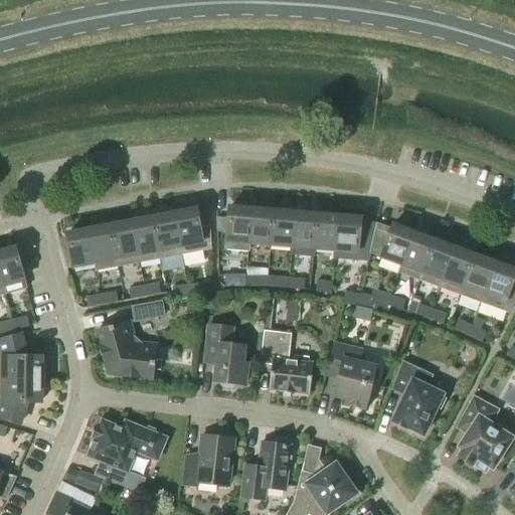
[(248,243),(251,211),(229,209),(228,219),(226,234),(225,250),(249,252),(250,243),(248,243)]
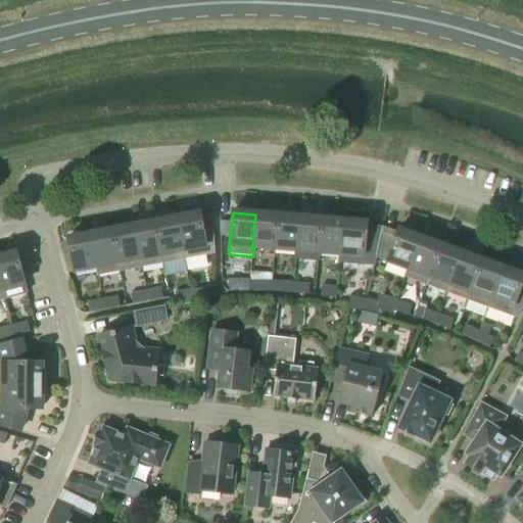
[(177,219),(185,259),(215,254),(212,221),(201,223),(200,215),(177,219)]
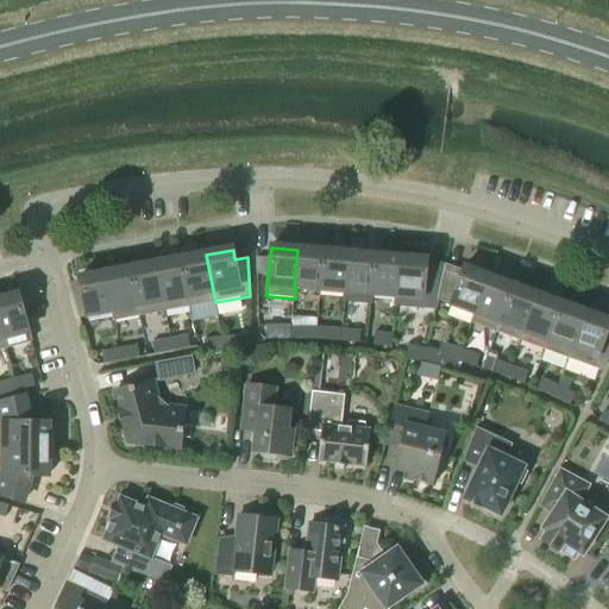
[(324,251),(297,250),(294,288),(296,288),(320,290),(324,251)]
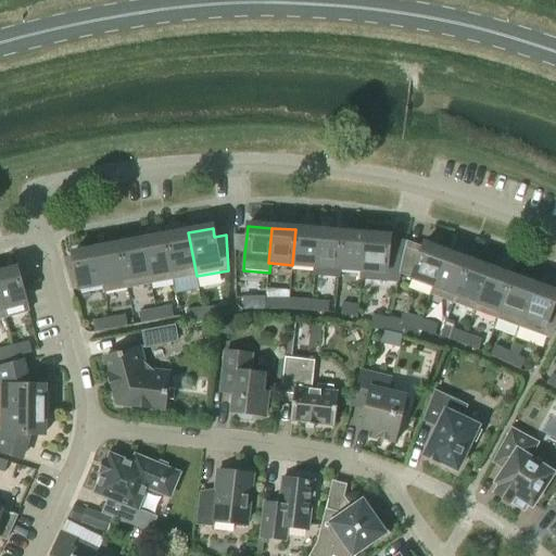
[(292,265),(314,267),(316,267),(318,231),(295,229),(292,265)]
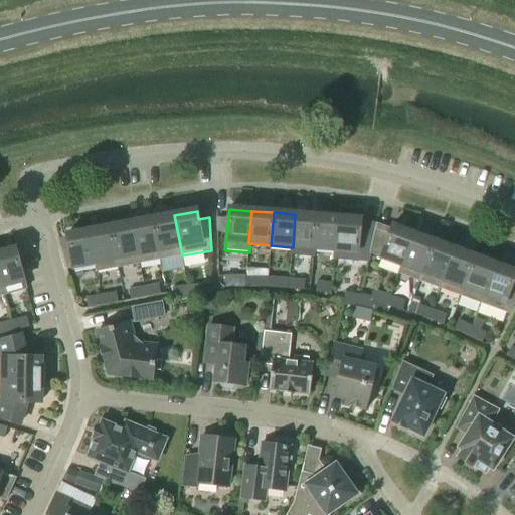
[(293,247),(291,247),(291,255),(314,258),(315,249),(314,248),(317,216),(295,214),(293,247)]
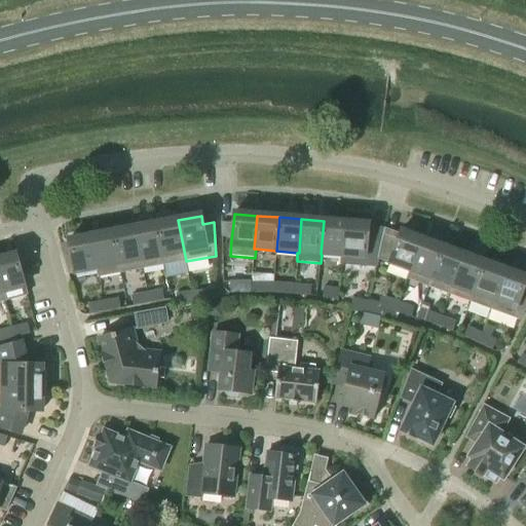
[(178,220),(156,224),(164,265),(186,261),(178,220)]
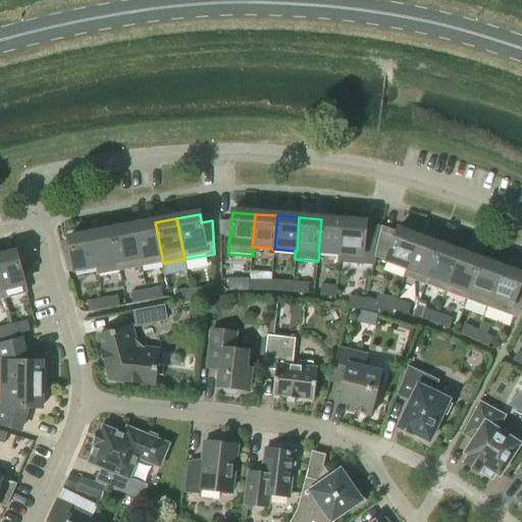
[(343,221),(321,219),(318,252),(319,253),(338,254),(341,254),(343,221)]
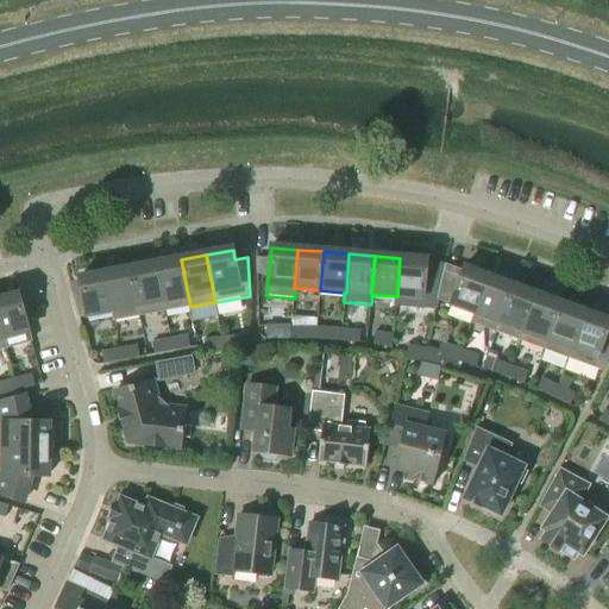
[(270,259),(257,258),(257,276),(268,277),(270,259)]
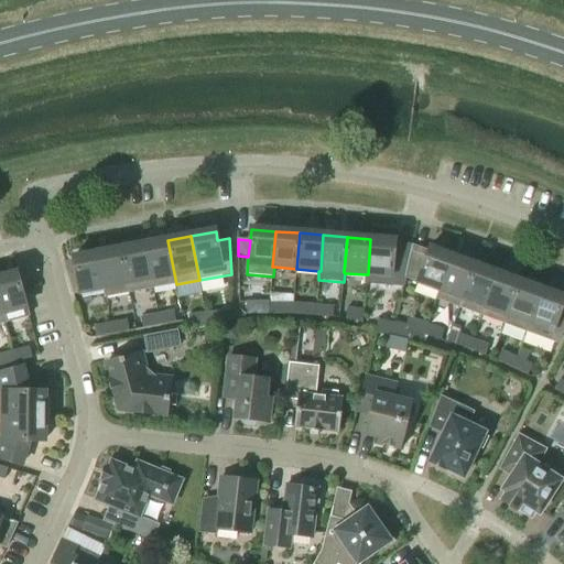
[(368,274),(366,274),(366,284),(404,286),(407,278),(411,251),(394,250),(396,241),(370,239),(368,274)]
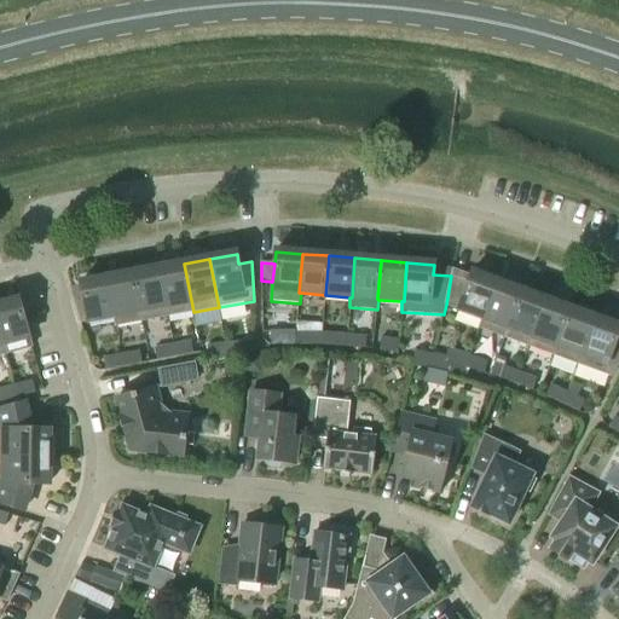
[(194,312),(184,264),(158,268),(168,317),(194,312)]
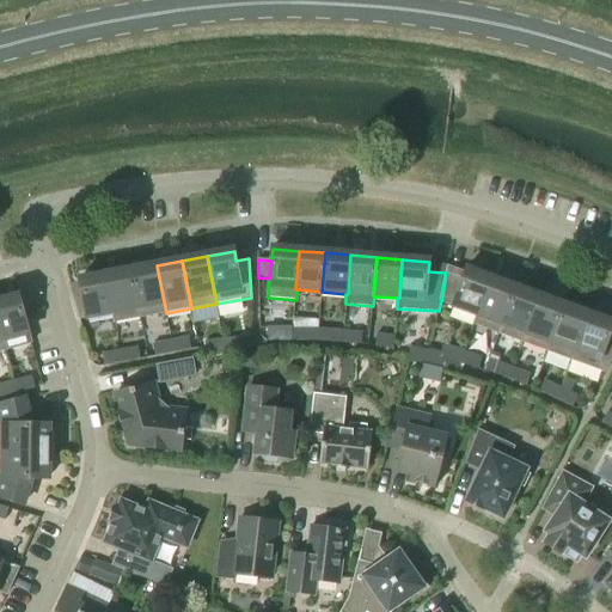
[(157,265),(132,270),(141,318),(166,313),(157,265)]
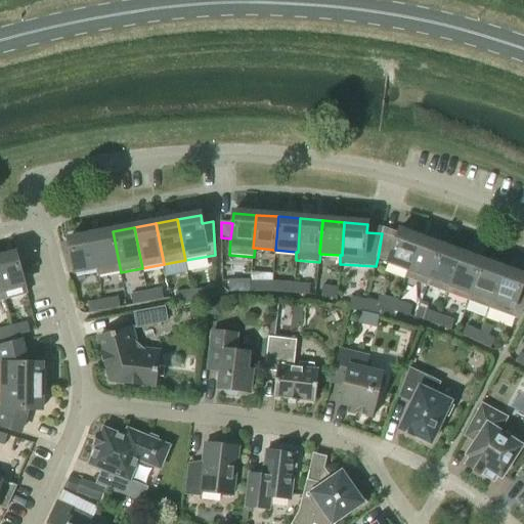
[(378,258),(409,270),(410,270),(421,238),(399,230),(396,238),(382,233),(378,258)]
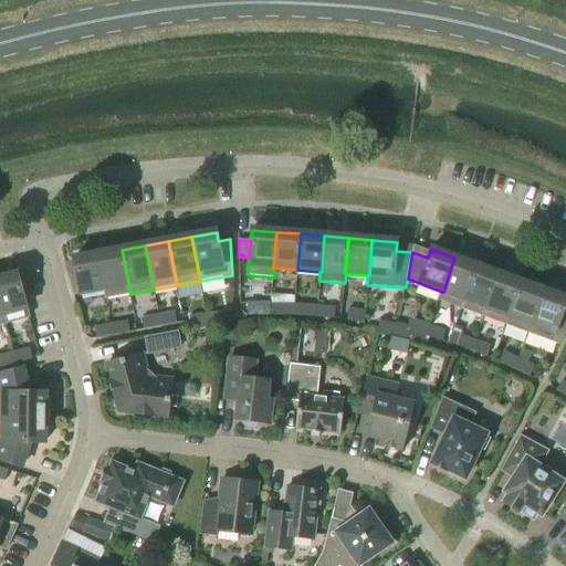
[(130,294),(122,250),(98,254),(105,290),(104,290),(106,299),(130,294)]
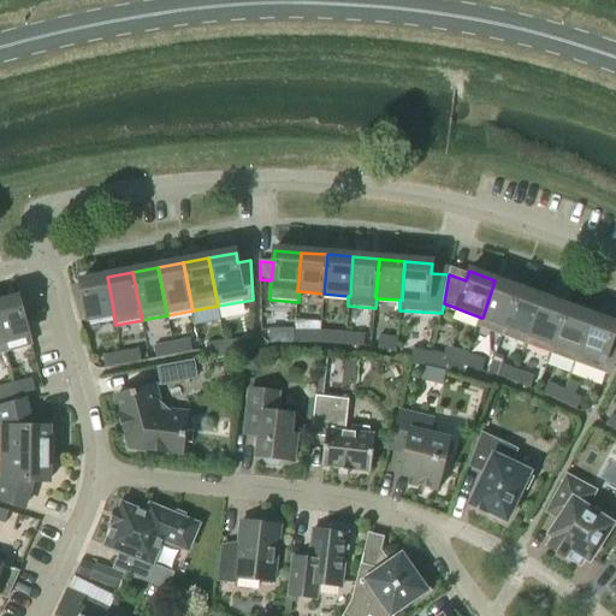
[(114,315),(107,277),(80,282),(84,302),(76,303),(81,321),(113,315),(114,315)]
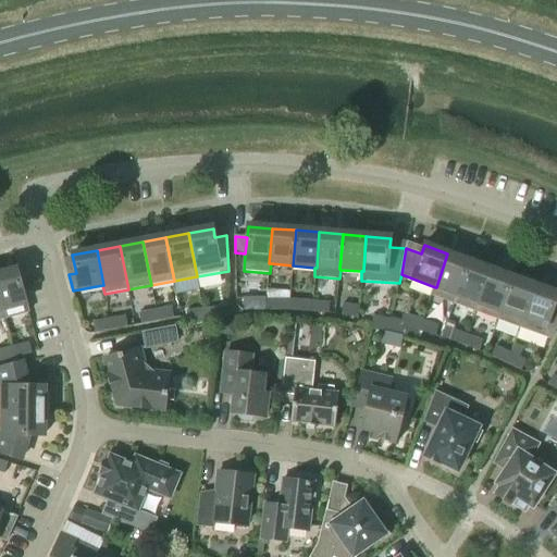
[(436,287),(435,287),(432,295),(455,304),(469,261),(447,254),(436,287)]
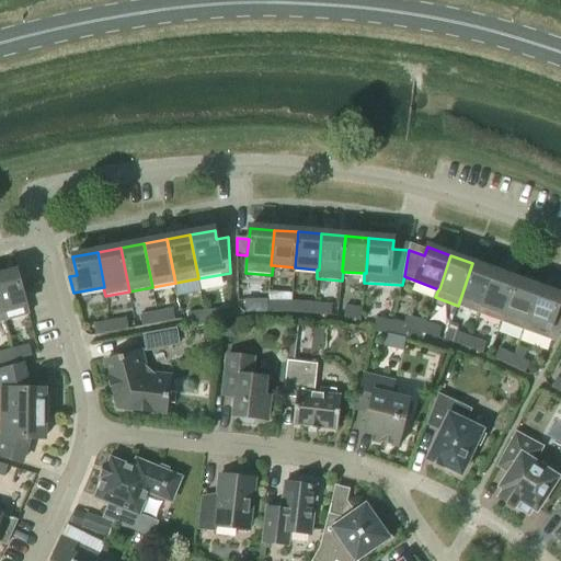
[(472,263),(458,306),(480,315),(495,272),(472,263)]
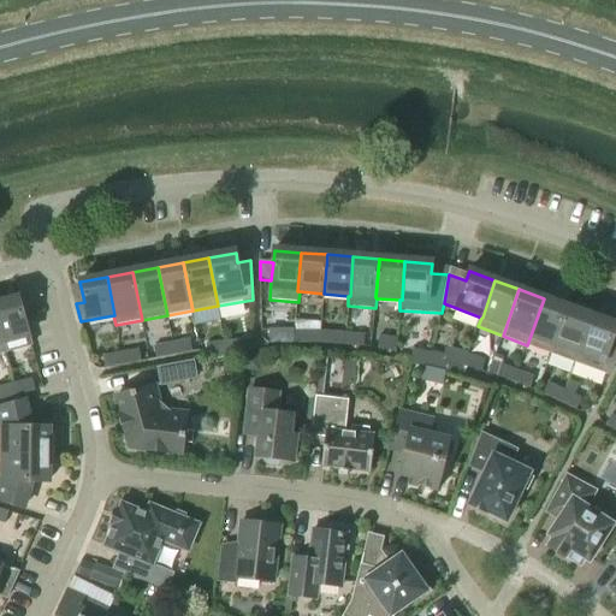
[(19,298),(0,303),(0,331),(6,353),(33,345),(19,298)]
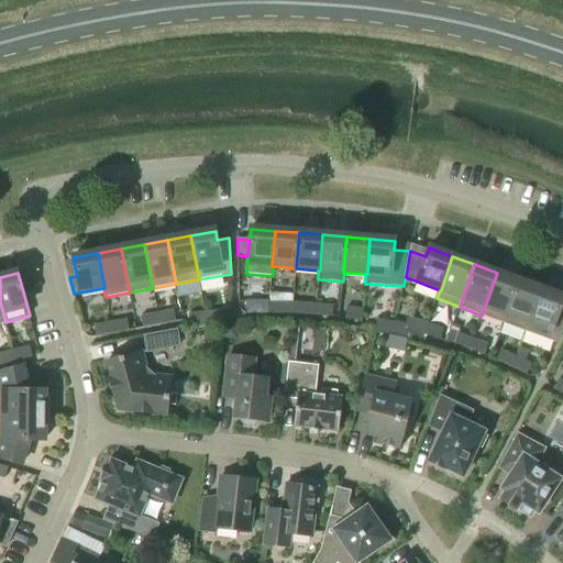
[(519,280),(497,273),(482,316),(505,323),(519,280)]
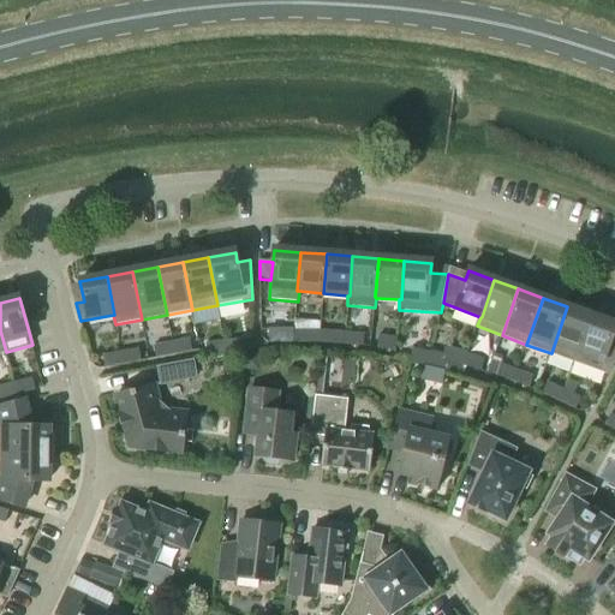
[(567,306),(551,353),(575,363),(591,316),(567,306)]
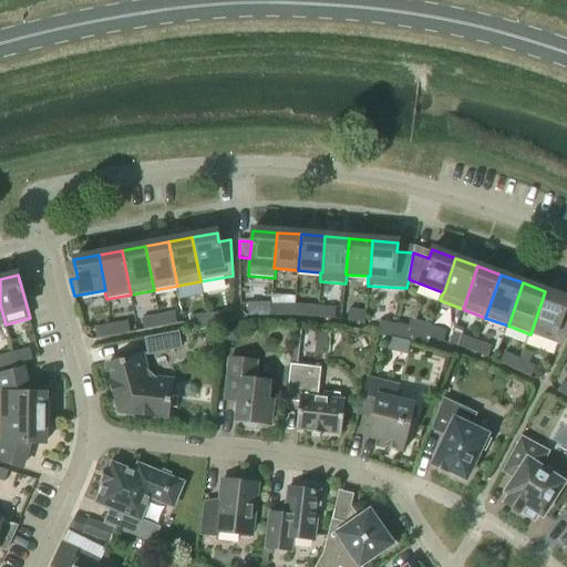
[(566,305),(566,299),(545,291),(531,334),(560,346),(566,332),(566,309),(566,305)]
